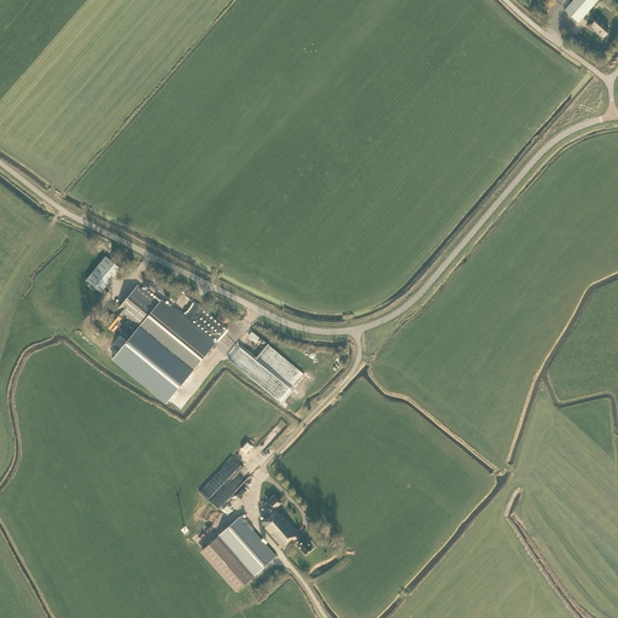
[(572,0),(564,10),(578,23),(598,0),(572,0)]
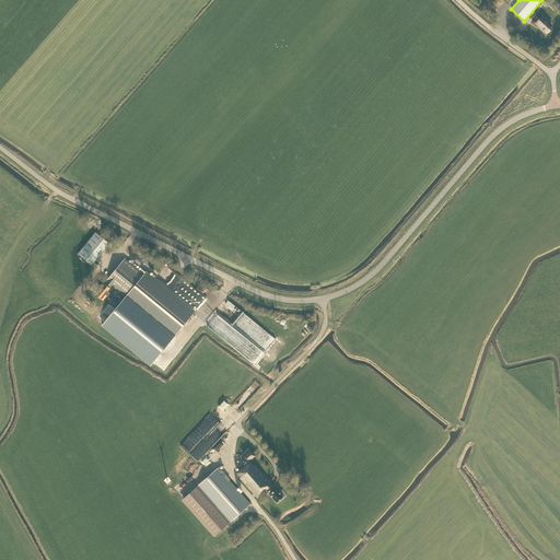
[(540,30),(546,34),(551,28),(549,27),(551,25),(541,16),(536,23),(535,23),(541,28),(540,30)]
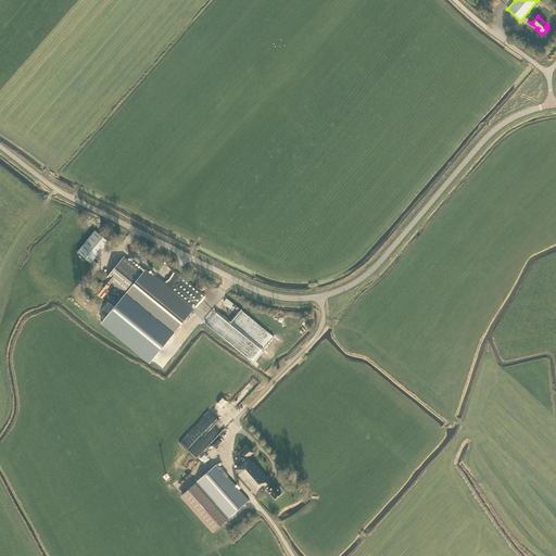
[(91,263),(109,241),(95,230),(77,252),(91,263)]
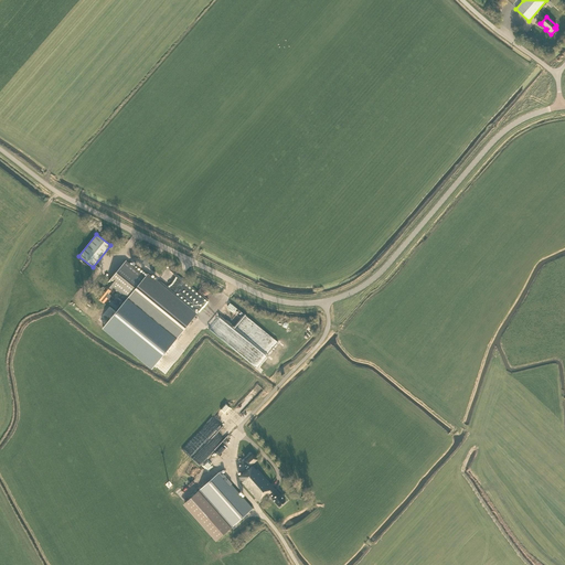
[(196,313),(148,273),(146,276),(128,260),(109,281),(110,283),(108,286),(107,285),(98,296),(97,298),(104,302),(108,298),(106,297),(112,290),(110,290),(114,287),(124,296),(127,298),(124,302),(173,342),(196,313)]
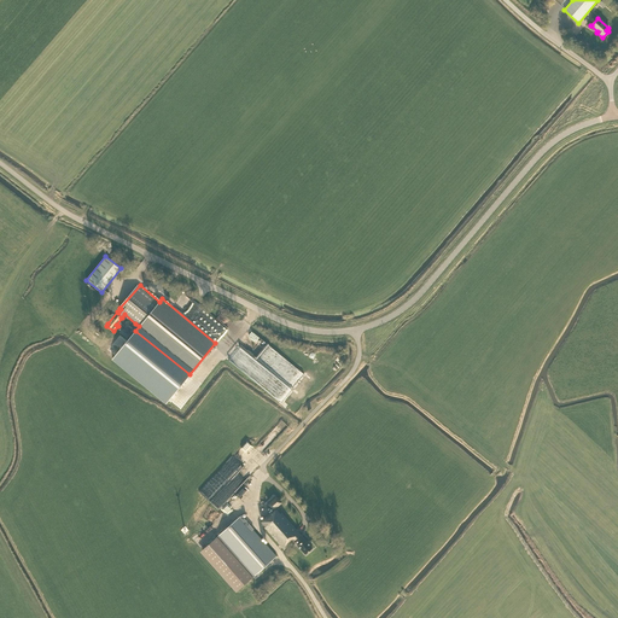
[(127,338),(130,333),(123,328),(120,332),(127,338)]
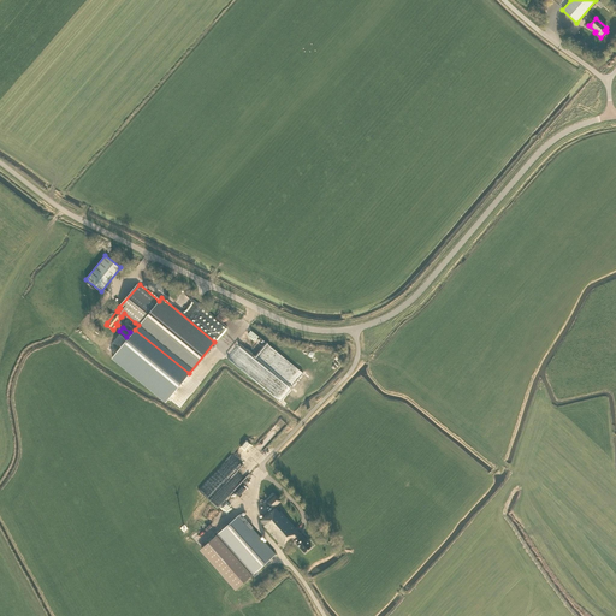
[(241,342),(231,357),(241,363),(244,360),(241,357),(243,353),(247,355),(249,353),(250,354),(254,350),(241,342)]
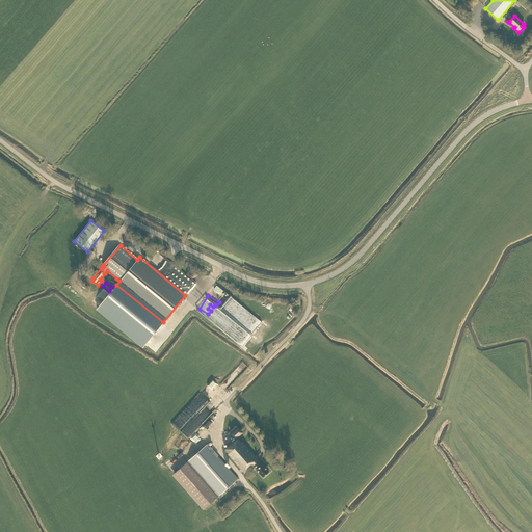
[(242,442),(241,443),(237,437),(242,432),(236,425),(229,431),(236,440),(225,449),(229,453),(228,454),(244,473),(254,466),(257,469),(256,470),(263,477),(269,472),(242,442)]
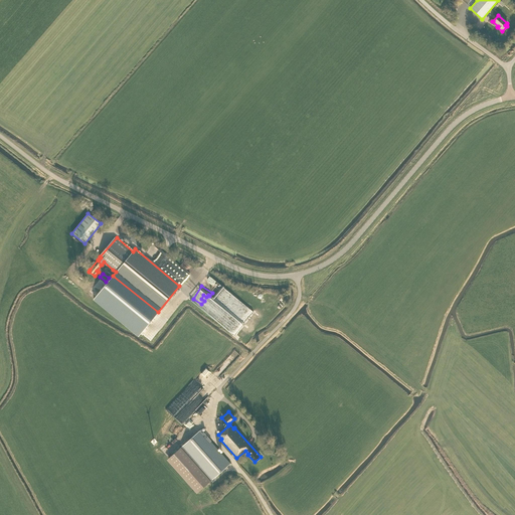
[(200,430),(167,460),(197,493),(230,464),(200,430)]
